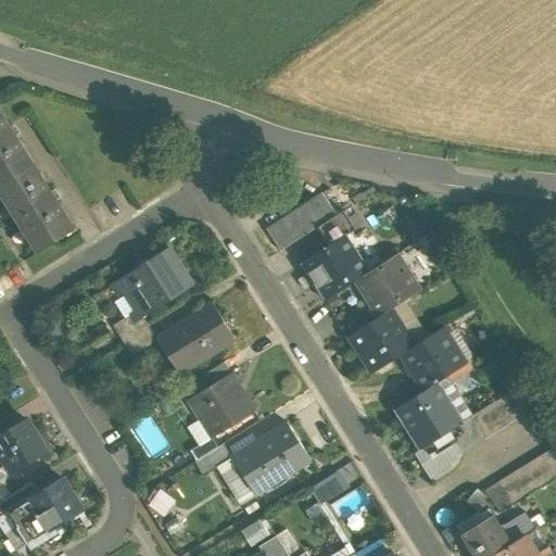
[(0,114),(0,185),(32,165),(0,114)]
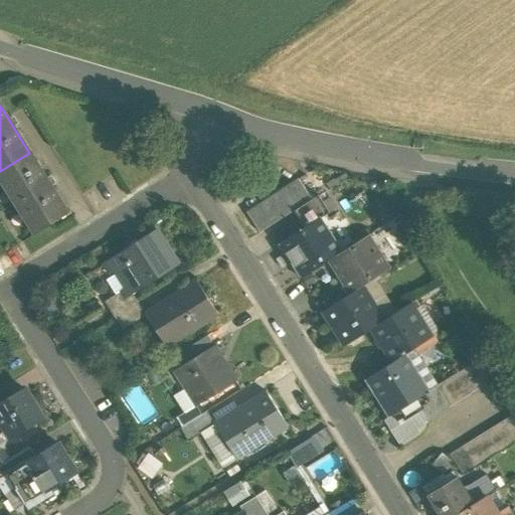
[(29,153),(0,171),(0,176),(36,233),(67,213),(29,153)]
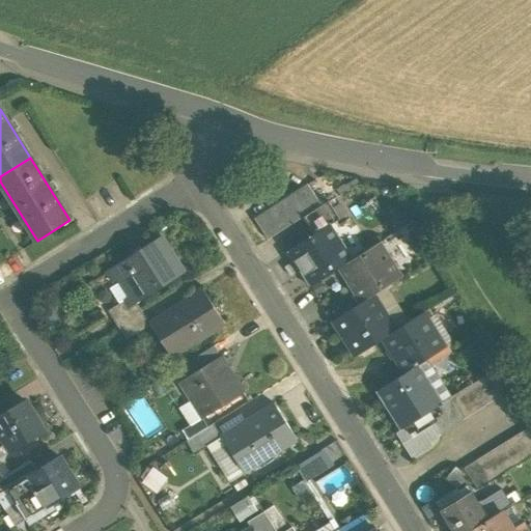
[(322,206),(308,186),(297,193),(310,214),(322,206)]
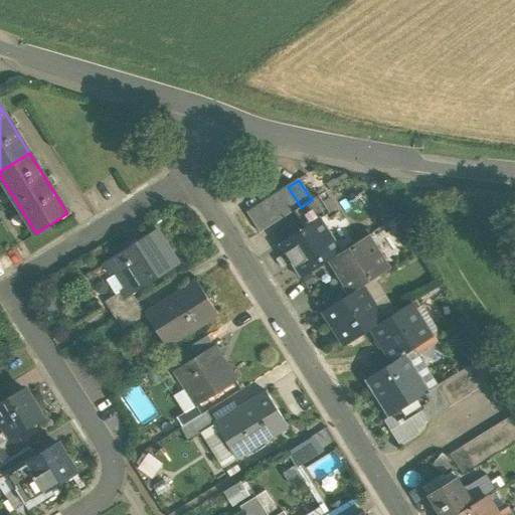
[(301,207),(288,187),(278,193),(291,213),(295,211),(301,207)]
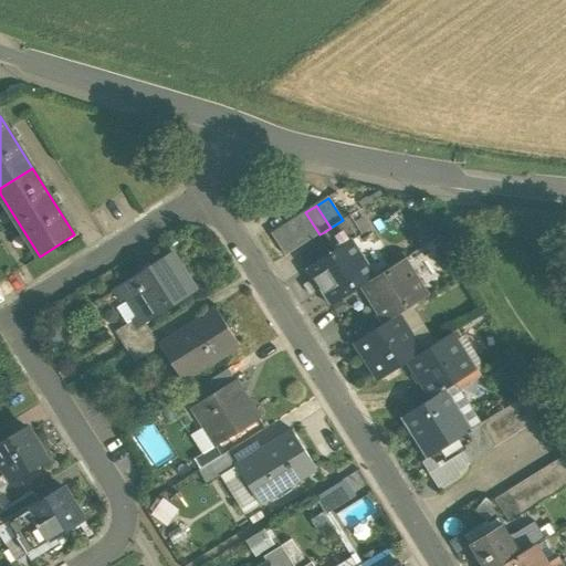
[(320,234),(305,212),(294,219),(308,241),(320,234)]
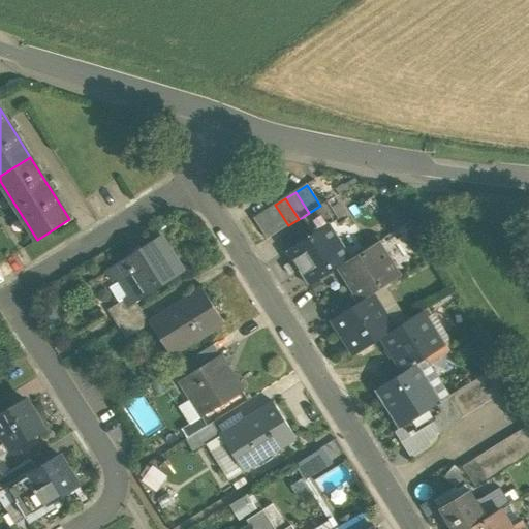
[(309,213),(303,217),(313,234),(329,224),(330,225),(339,220),(327,201),(309,213)]
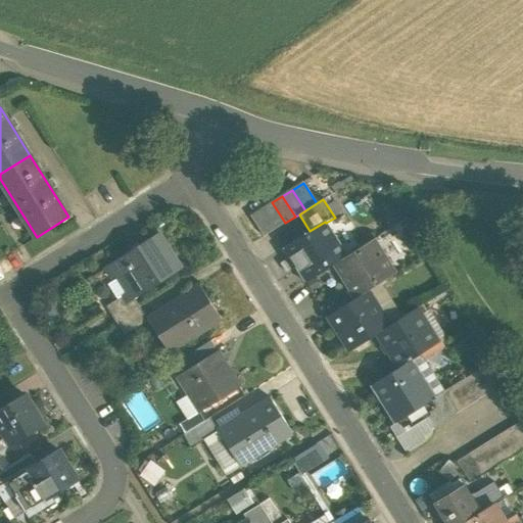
[(285,223),(272,202),(262,209),(275,230),(285,223)]
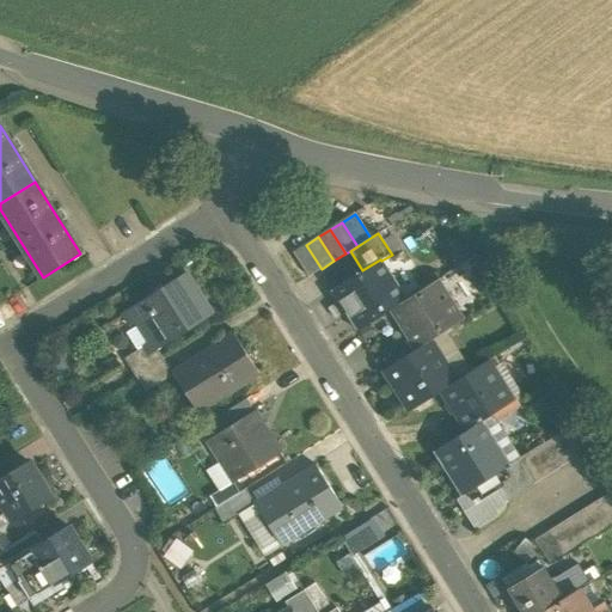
[(306,245),(293,252),(308,277),(322,269),(306,245)]
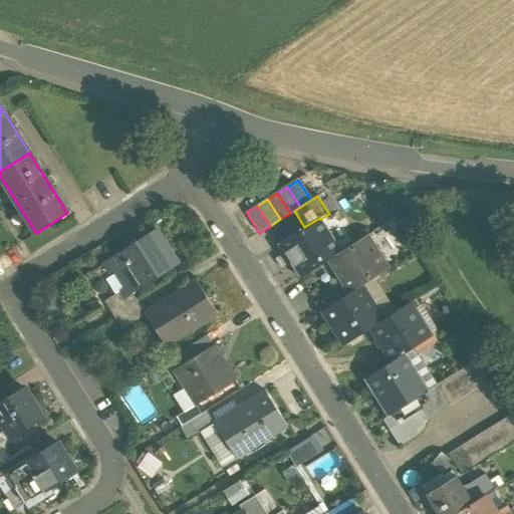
[(304,227),(279,244),(300,277),(327,260),(340,252),(320,219),(319,218),(304,227)]
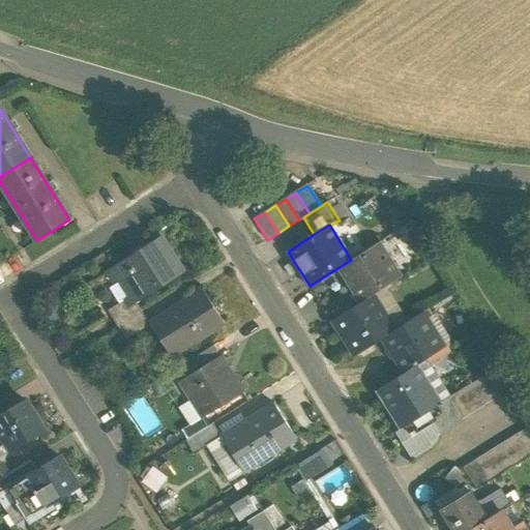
[(160,237),(112,267),(129,296),(134,302),(135,302),(182,271),(160,237)]
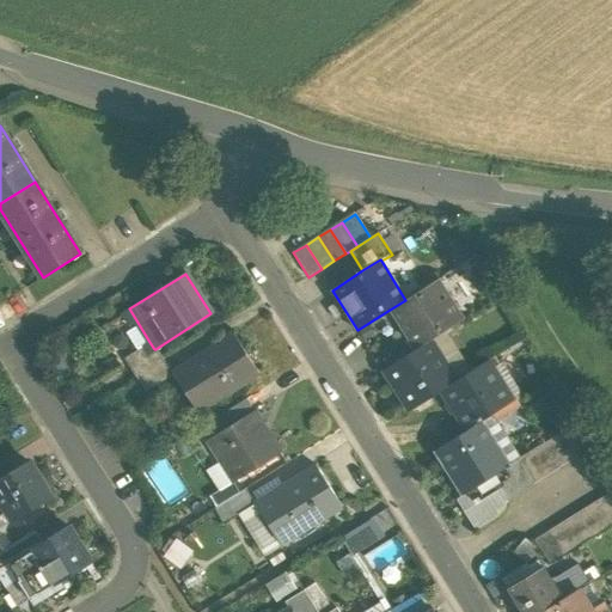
[(405,300),(390,310),(415,350),(432,341),(464,320),(439,280),(405,300)]
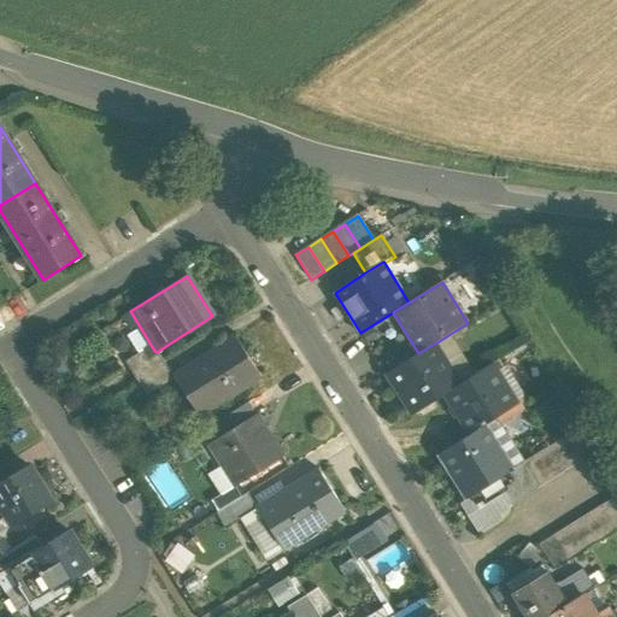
[(235,336),(174,375),(199,415),(260,377),(235,336)]
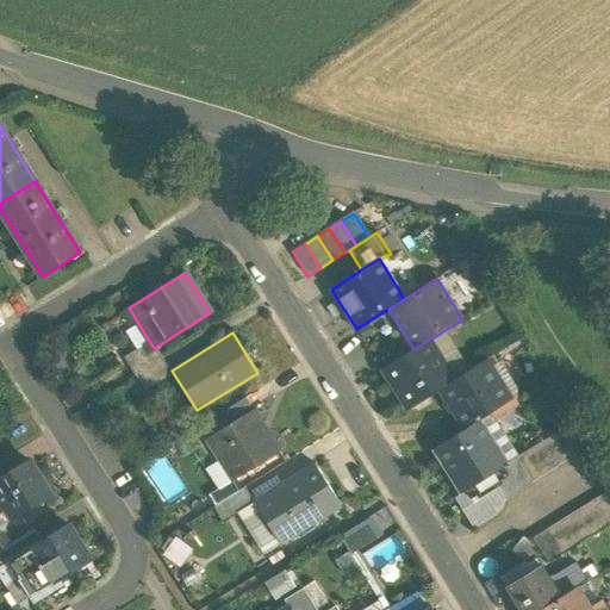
[(414,349),(381,369),(408,410),(439,390),(455,379),(430,340),(414,349)]
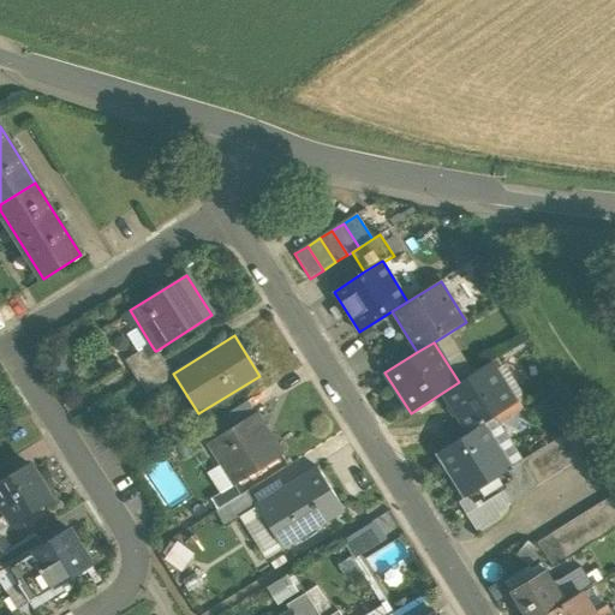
[(150,344),(125,360),(137,380),(165,363),(156,351),(155,351),(150,344)]
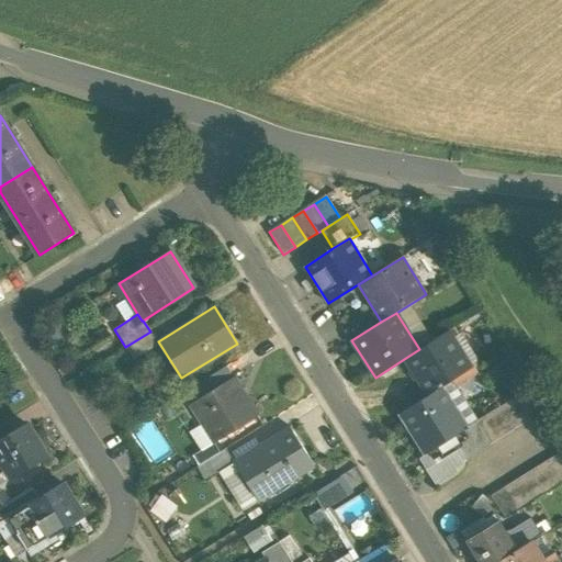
[(419,349),(404,359),(428,396),(442,386),(472,368),(449,330),(419,349)]
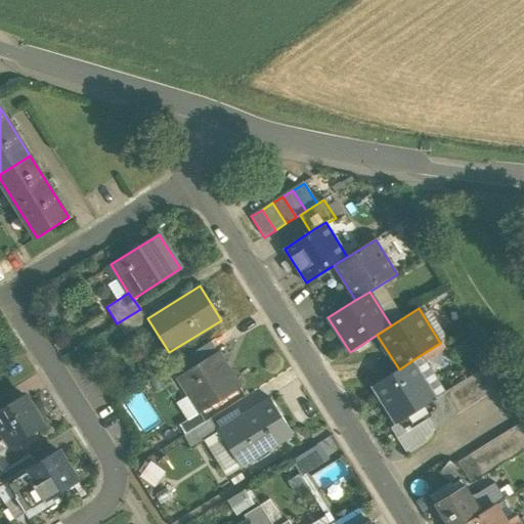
[(140,309),(117,323),(124,335),(146,320),(140,309)]
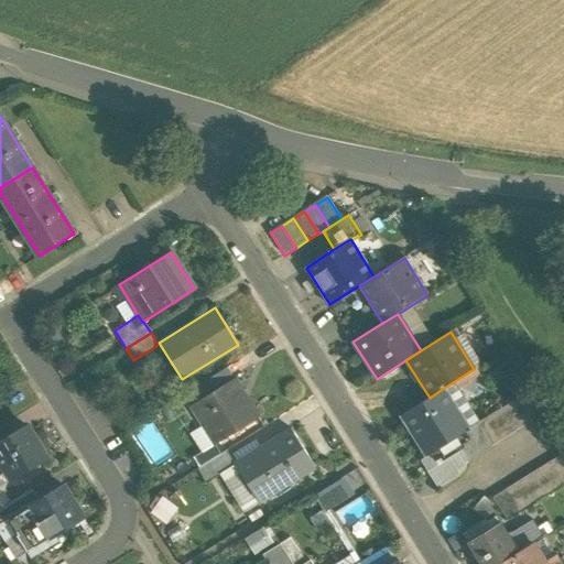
[(234,378),(191,404),(216,444),(258,418),(234,378)]
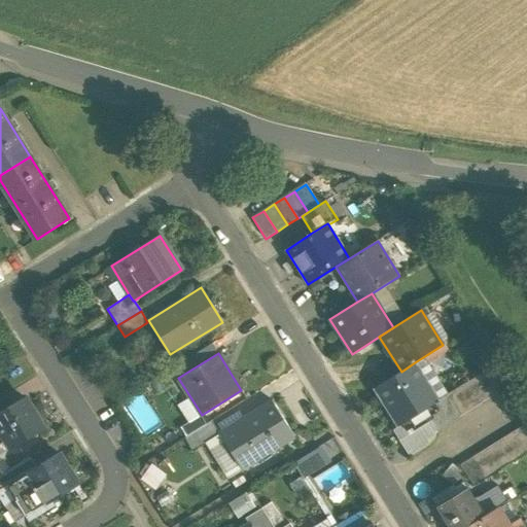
[(401,372),(374,389),(397,426),(438,400),(415,362),(401,372)]
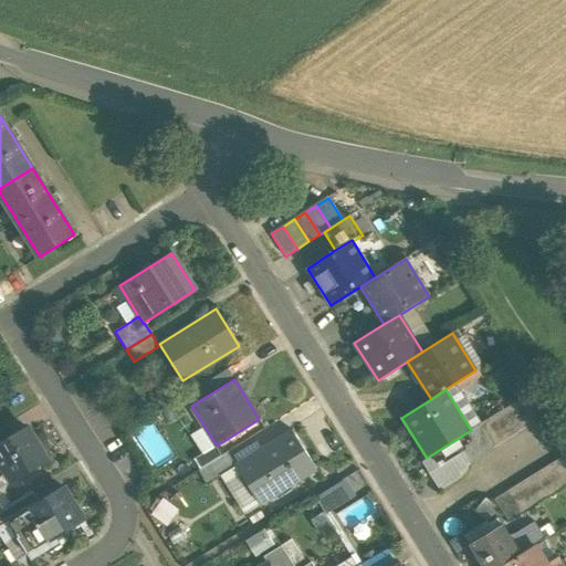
[(513,405),(502,411),(515,433),(527,427),(513,405)]
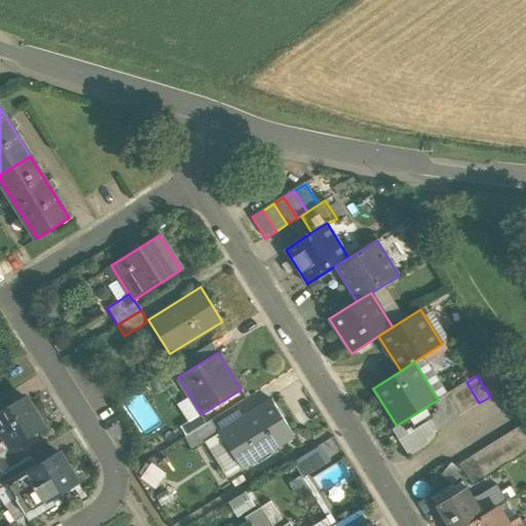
[(466,382),(456,388),(468,410),(479,403),(466,382)]
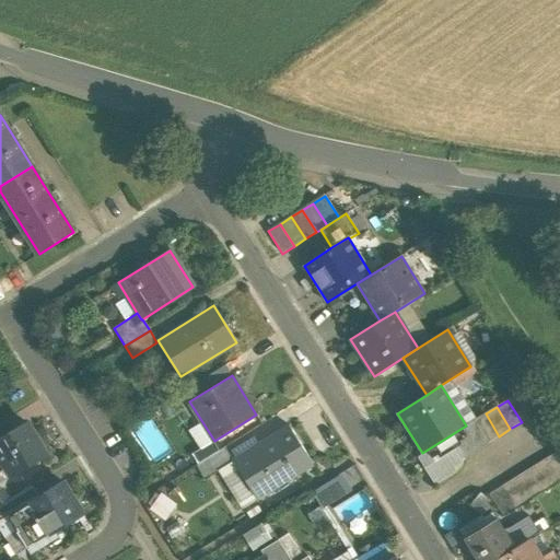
[(486,413),(474,421),(488,443),(499,436),(486,413)]
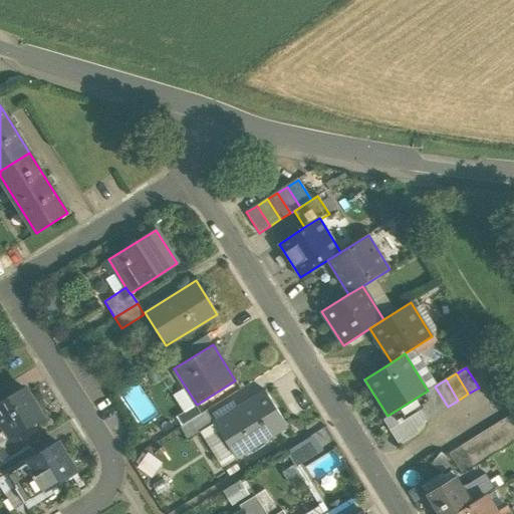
[(0,402),(0,414),(3,420),(2,421),(12,436),(42,418),(32,402),(31,403),(23,389),(0,402)]
